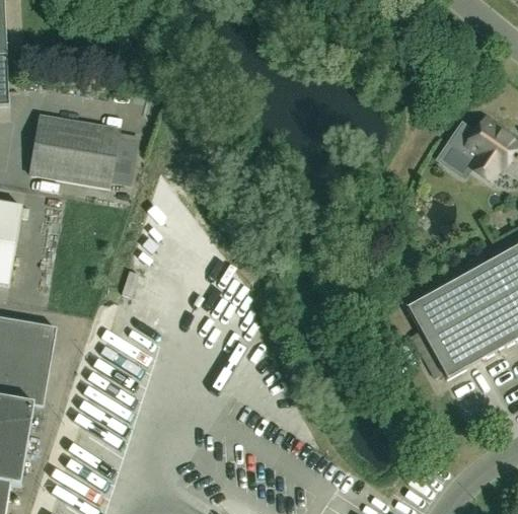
[(0,102),(8,102),(5,52),(2,0),(0,0),(0,102)]
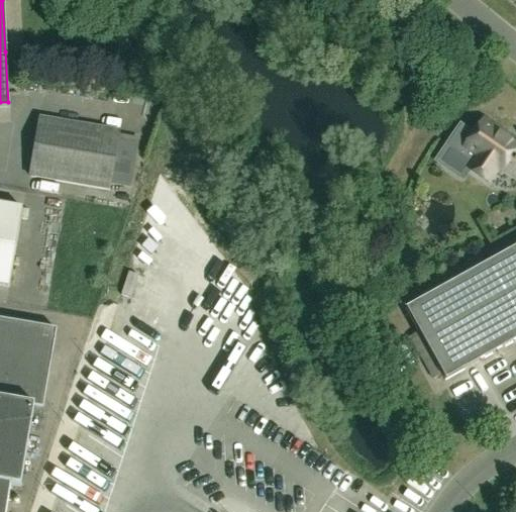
[(39,112),(29,172),(108,185),(119,125),(39,112)]
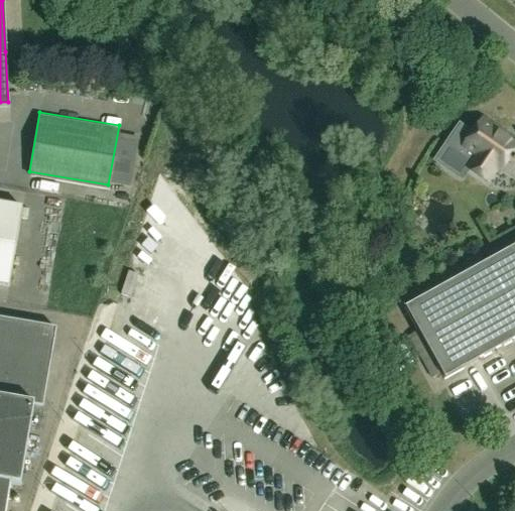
[(460,118),(446,138),(461,148),(463,144),(477,154),(470,164),(488,177),(495,167),(498,169),(501,164),(514,173),(514,136),(483,114),(473,127),(460,118)]
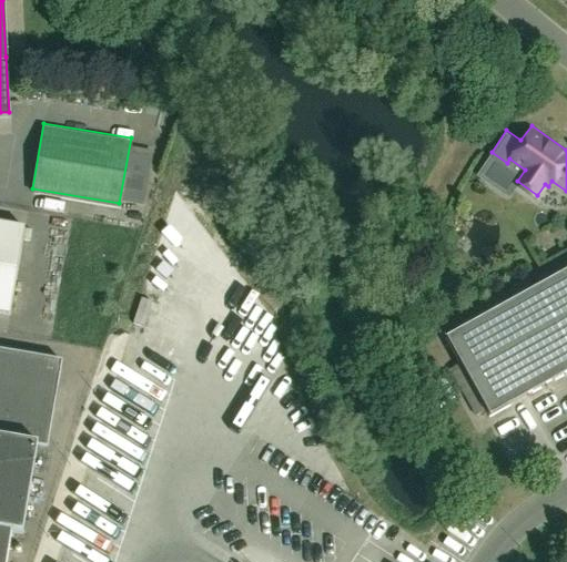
[(0,308),(9,310),(24,223),(0,218),(0,308)]
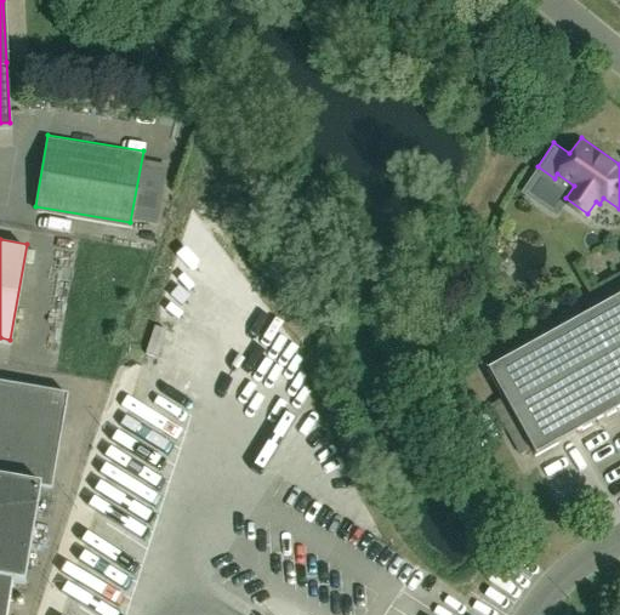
[(619,291),(487,365),(535,450),(619,403),(619,291)]
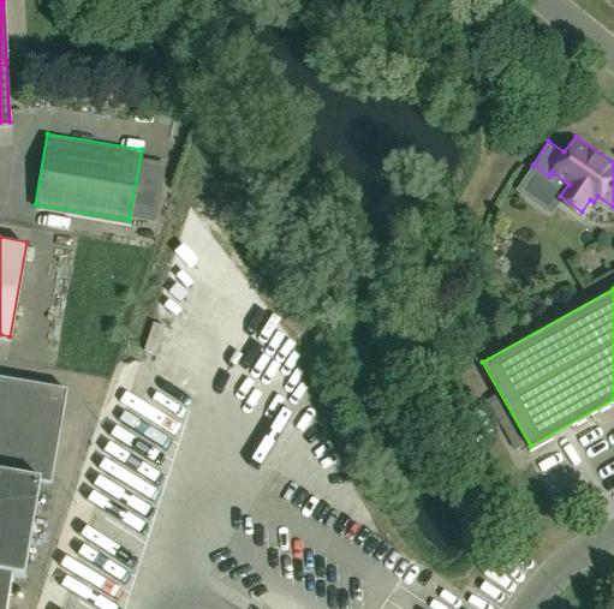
[(0,470),(40,478),(49,479),(66,386),(0,374),(0,470)]
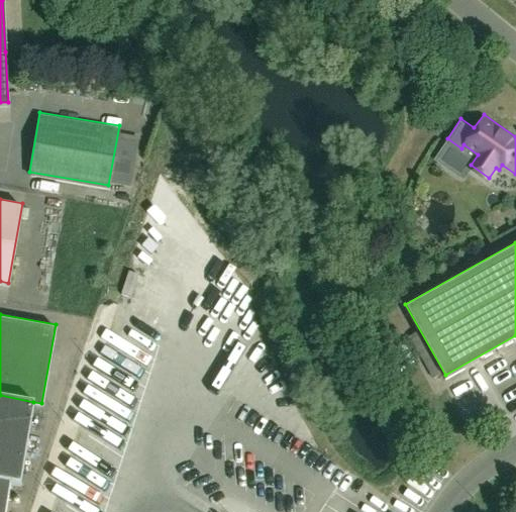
[(515,344),(507,348),(512,359),(515,356),(515,344)]
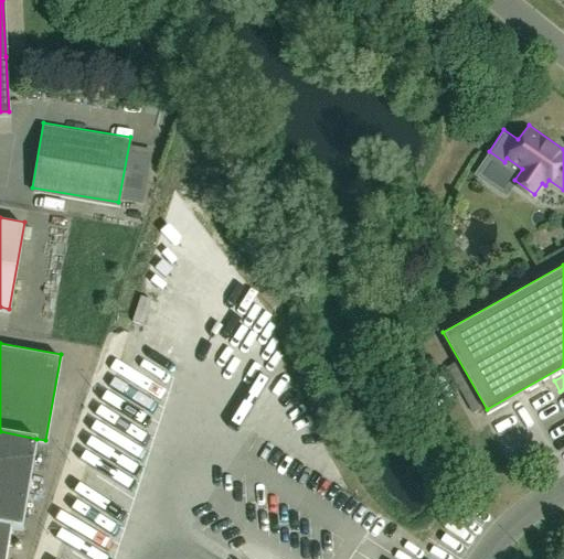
[(21,527),(36,439),(0,431),(0,558),(4,558),(10,525),(21,527)]
